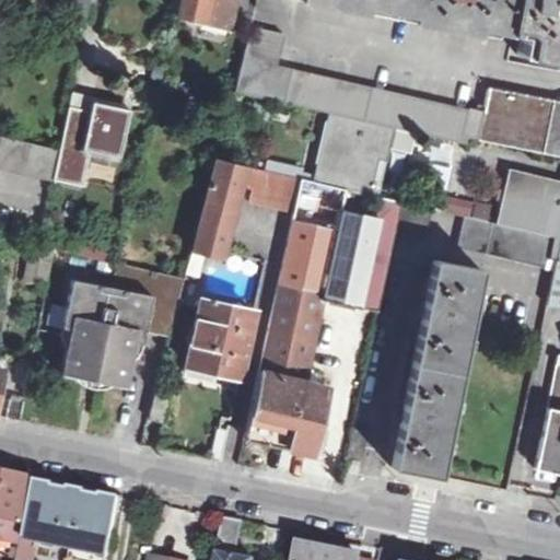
[(181,0),(178,15),(225,26),(231,0),(181,0)]
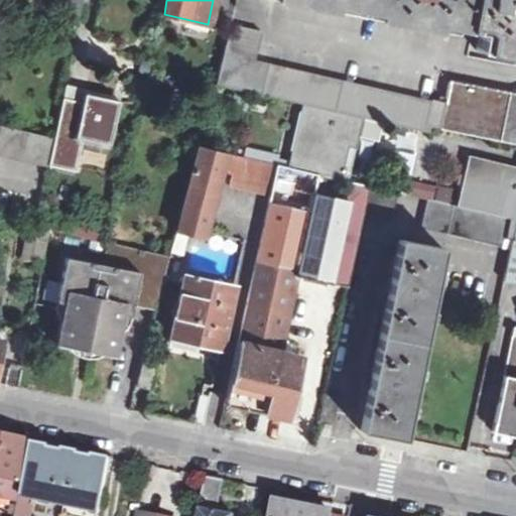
[(274,0),(435,31),(436,24),(467,30),(472,0),(274,0)]
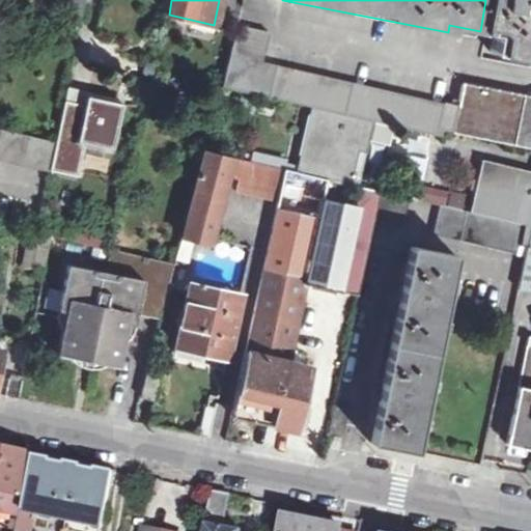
[(530,0),(485,0),(480,31),(495,33),(491,52),(530,59),(530,0)]
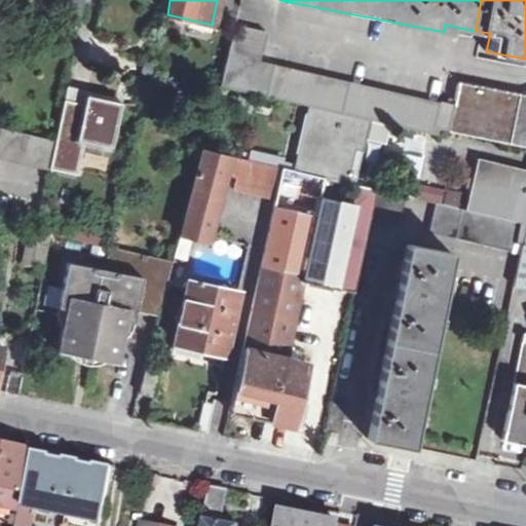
[(236,25),(221,87),(309,108),(369,121),(438,136),(439,129),(434,128),(439,104),(259,63),(266,31),(236,25)]
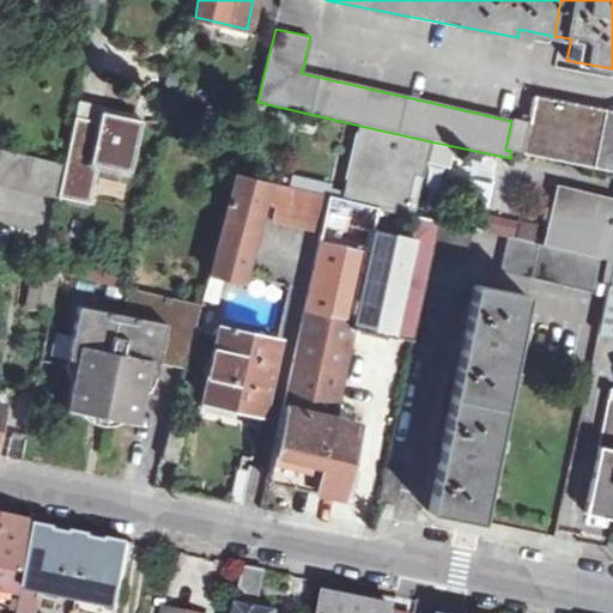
[(612,110),(535,96),(529,122),(525,153),(612,171),(612,110)]
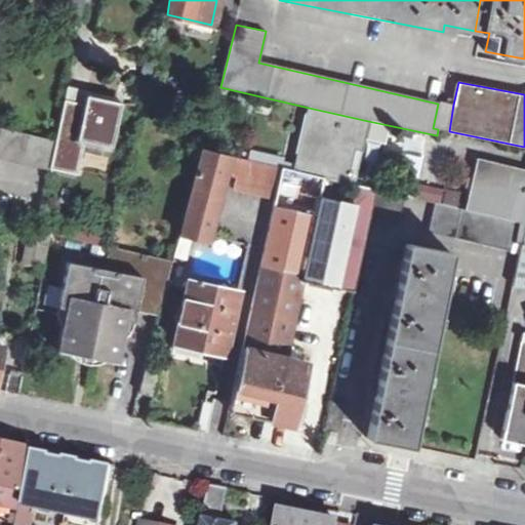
[(113,153),(124,101),(67,89),(50,168),(76,173),(81,147),(113,153)]
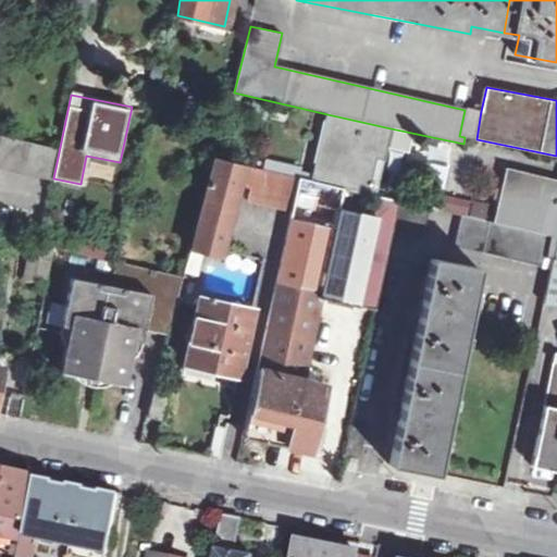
[(481,111),(467,108),(465,110),(459,136),(465,137),(477,139),(481,111)]
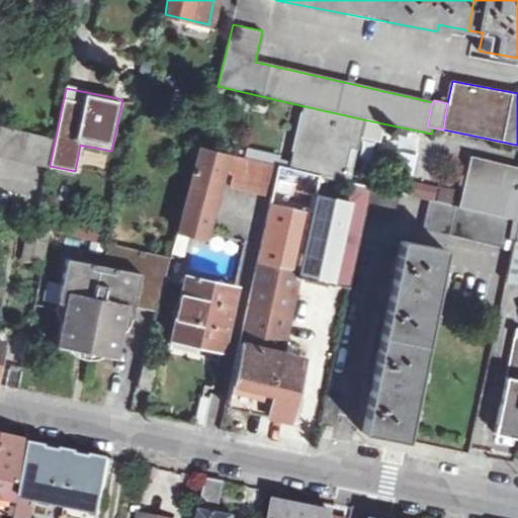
[(305,106),(290,169),(342,180),(349,149),(356,150),(363,119),(305,106)]
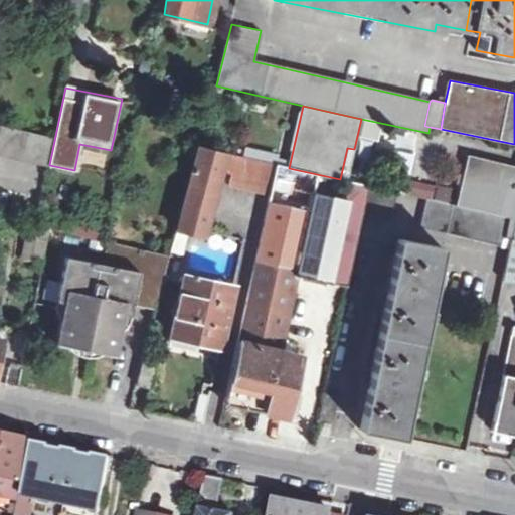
[(53,137),(0,125),(0,153),(47,164),(53,137)]
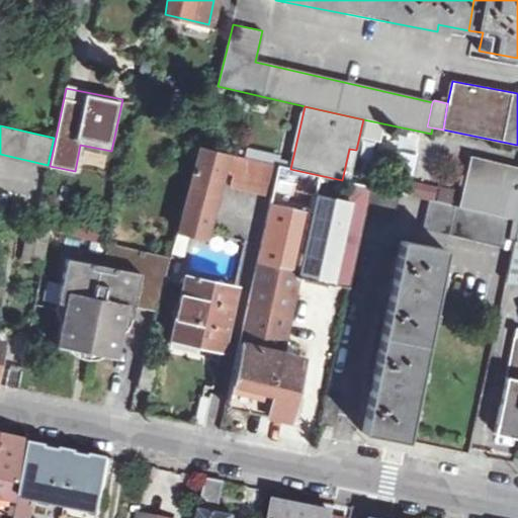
[(186,233),(205,238),(223,172),(227,155),(197,148),(176,230),(186,233)]
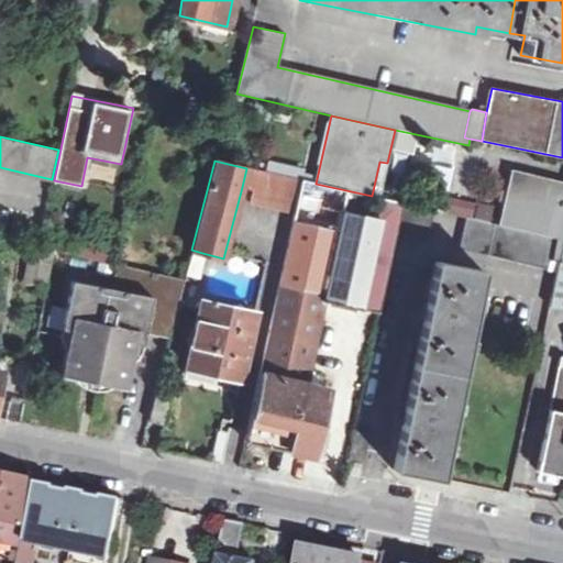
[(246,168),(242,187),(254,189),(258,170),(246,168)]
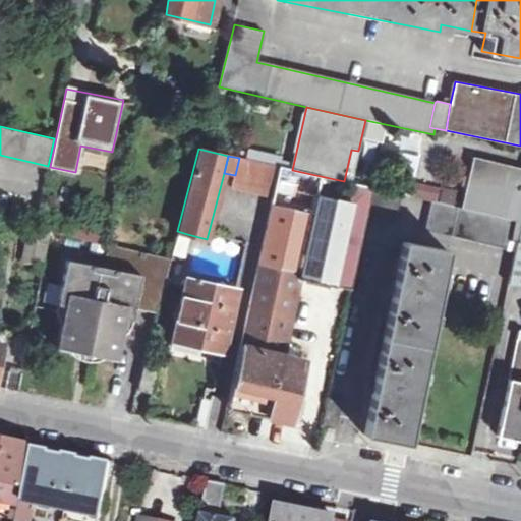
[(520,168),(474,157),(463,209),(515,220),(511,240),(519,242),(520,242),(520,168)]
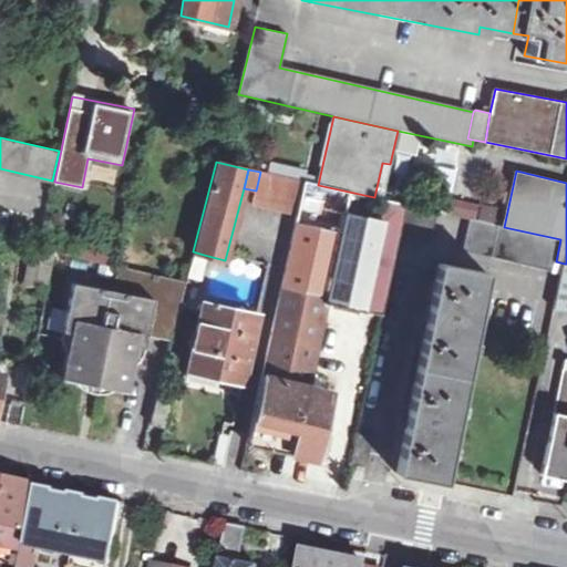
[(260,172),(256,191),(254,204),(298,215),(305,182),(260,172)]
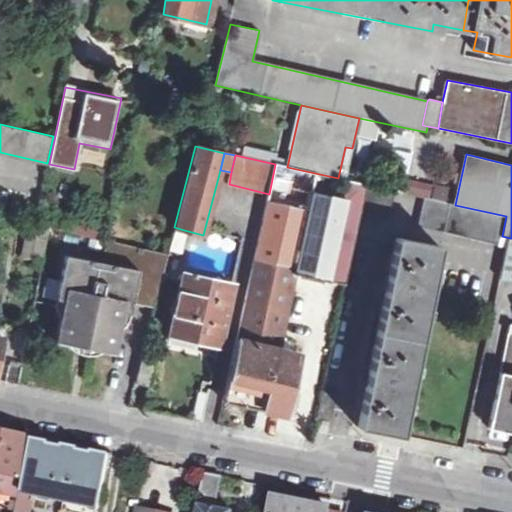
[(287,167),(275,164),(269,194),(237,339),(279,349),(294,274),(346,284),(362,213),(369,186),(338,178),(287,167)]
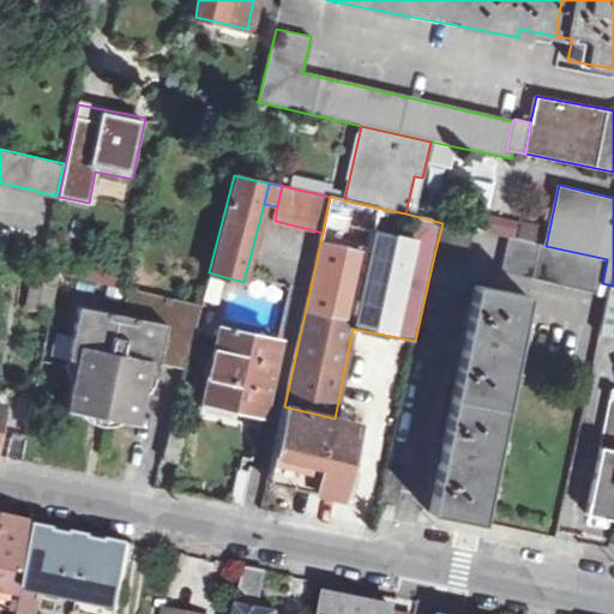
[(536,241),(540,226),(487,214),(483,229),(536,241)]
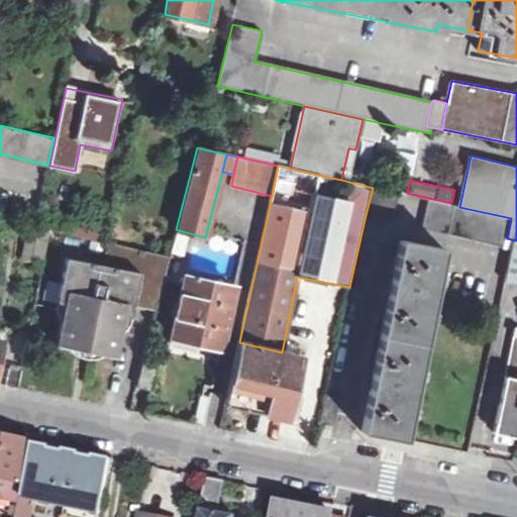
[(400,194),(373,188),(366,215),(394,220),(400,194)]
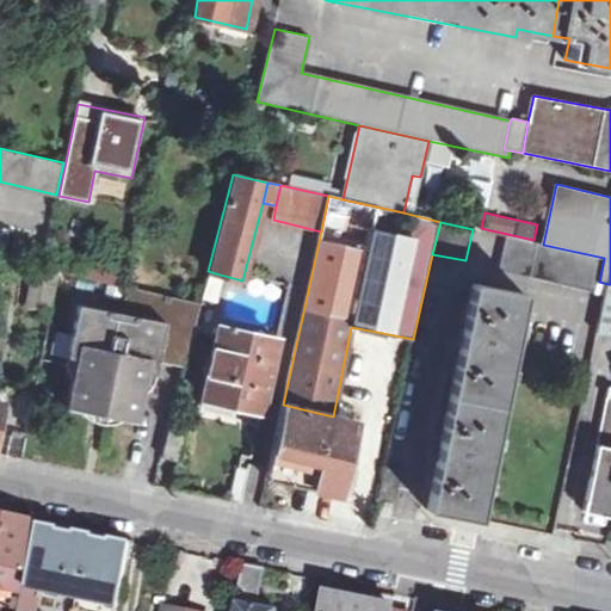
[(543,245),(507,238),(500,270),(605,295),(609,284),(599,282),(604,258),(543,245)]
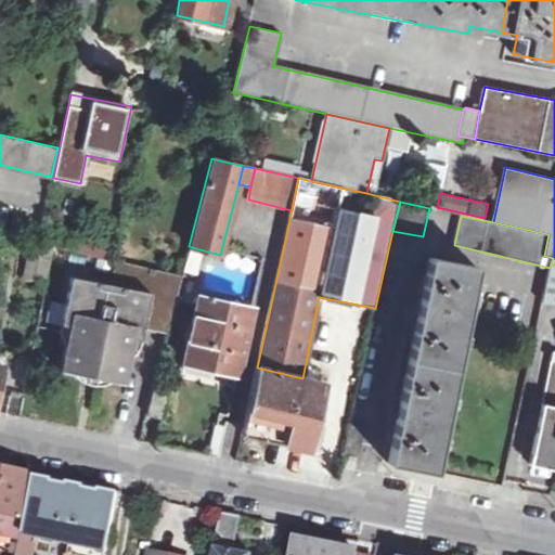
[(183,269),(194,272),(199,249),(189,246),(183,269)]
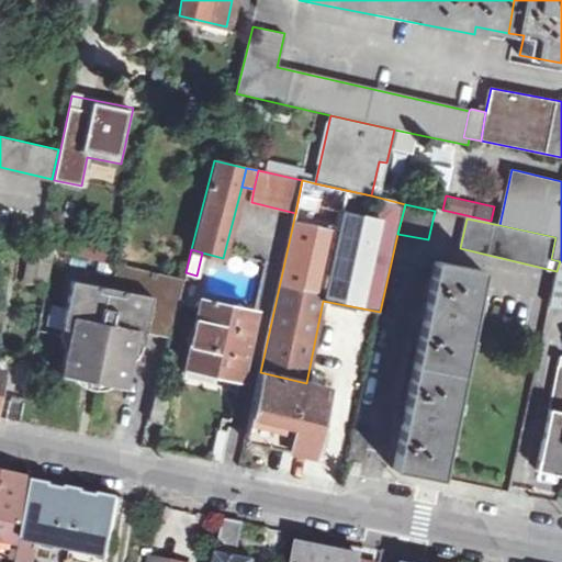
[(431,260),(393,469),(440,479),(482,270),(431,260)]
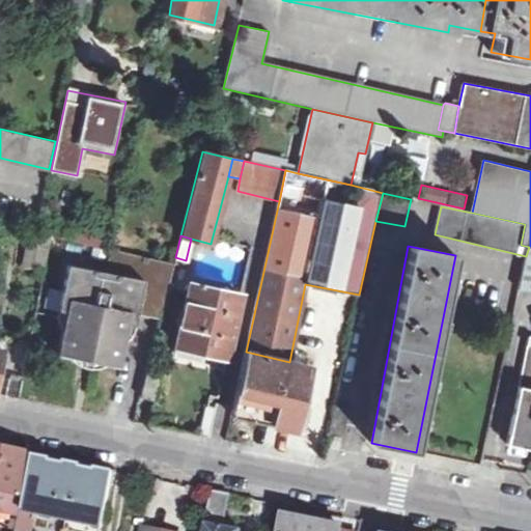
[(530,247),(529,247),(526,256),(520,288),(530,290),(530,247)]
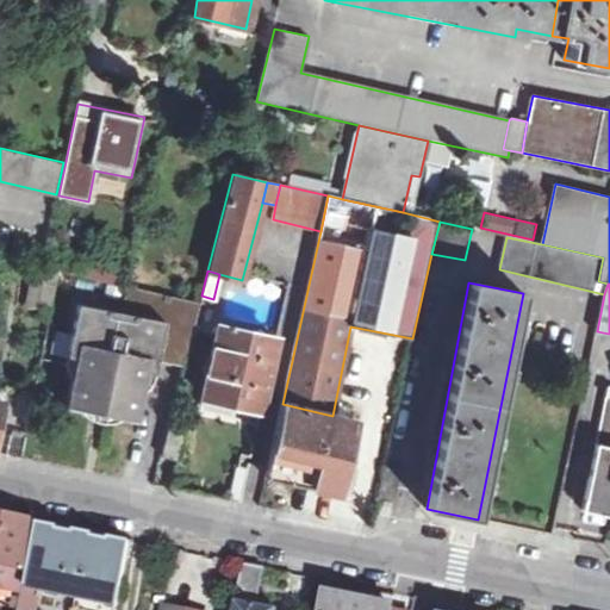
[(182,366),(190,338),(155,330),(157,321),(80,303),(72,341),(82,343),(79,359),(76,367),(68,409),(136,422),(144,381),(145,372),(149,358),(157,361),(182,366)]
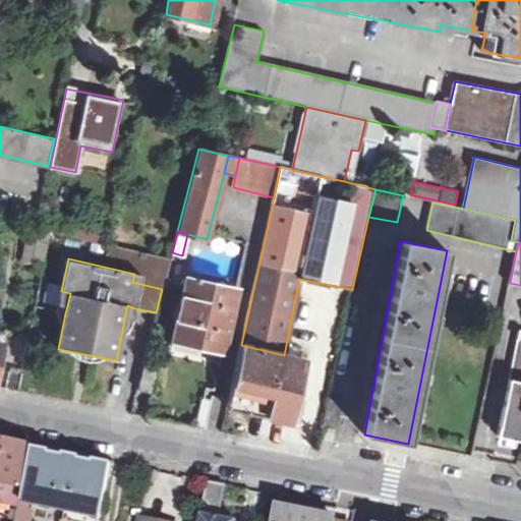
[(187,278),(175,337),(225,347),(237,289),(187,278)]
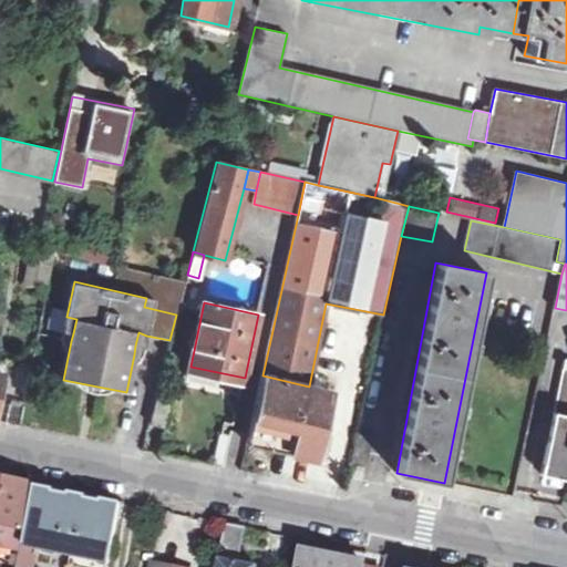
[(66,317),(63,331),(73,333),(76,319),(66,317)]
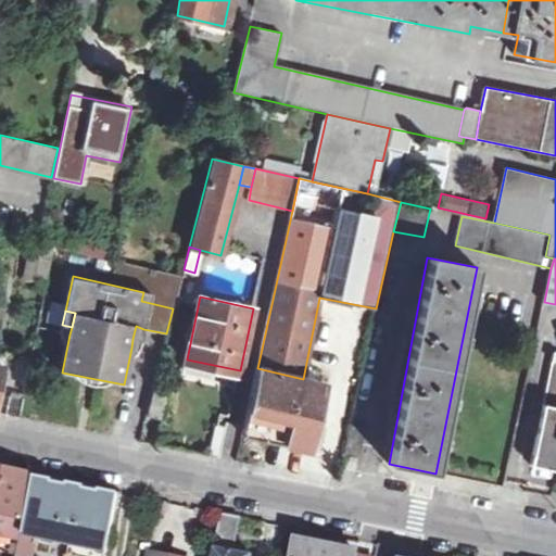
[(143,329),(136,326),(133,339),(141,341),(143,329)]
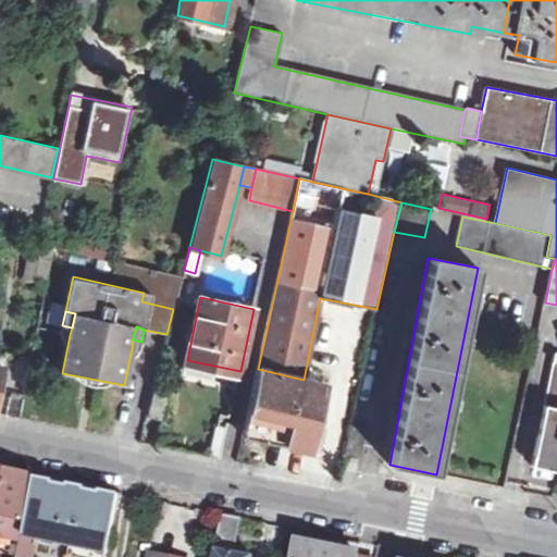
[(556,351),(555,351),(531,466),(556,470),(556,351)]
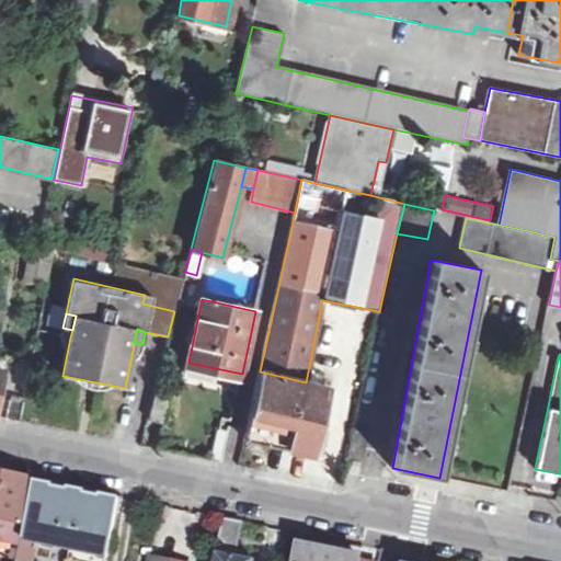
[(243,438),(313,453),(328,387),(306,382),(260,371),(243,438)]
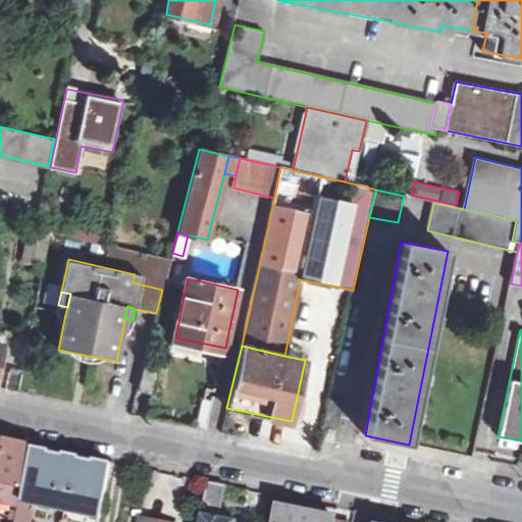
[(7,389),(17,392),(21,374),(10,372),(7,389)]
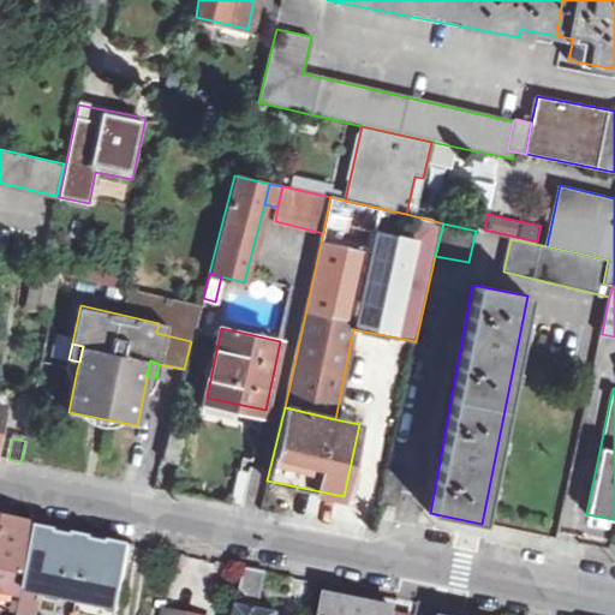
[(1,519),(0,521),(0,590),(25,595),(27,591),(37,526),(1,519)]
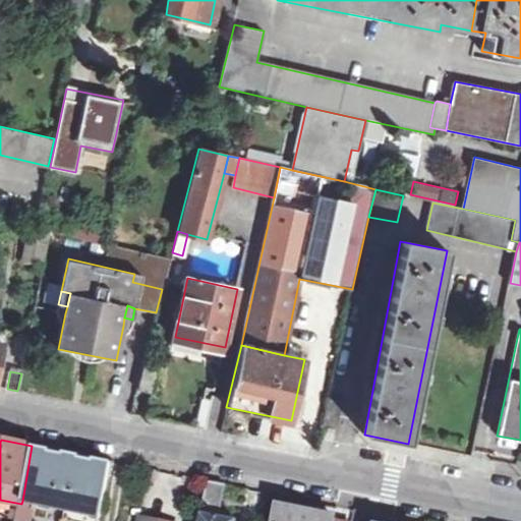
[(32,446),(22,501),(67,510),(102,517),(112,463),(32,446)]
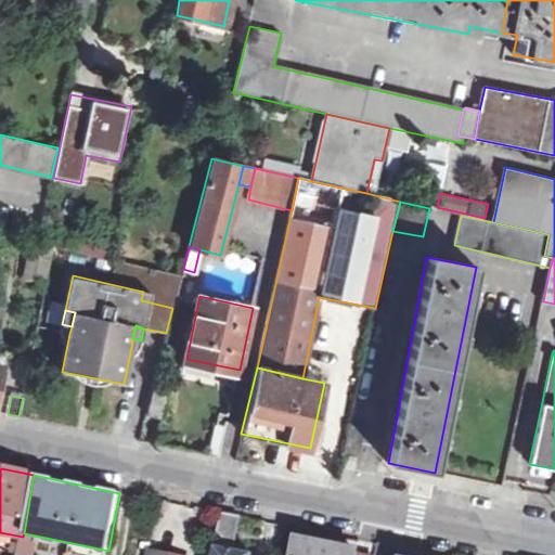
[(240,516),(221,513),(214,550),(232,552),(240,516)]
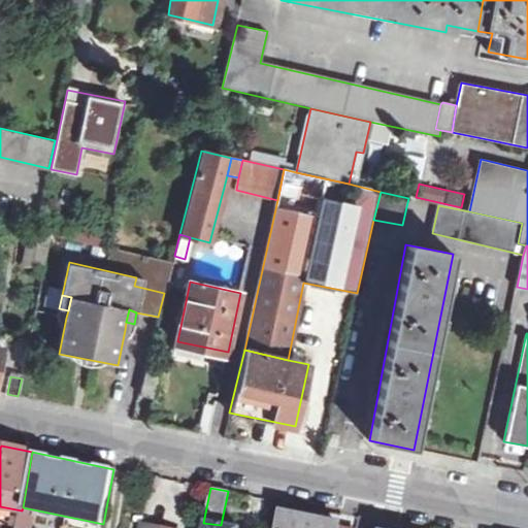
[(278,527),(337,527),(338,526),(282,516),(278,527)]
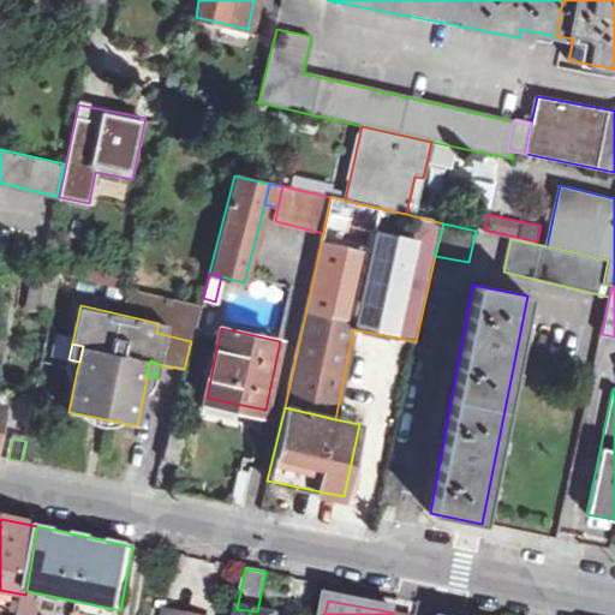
[(79,602),(77,614),(78,614),(118,614),(120,610),(79,602)]
